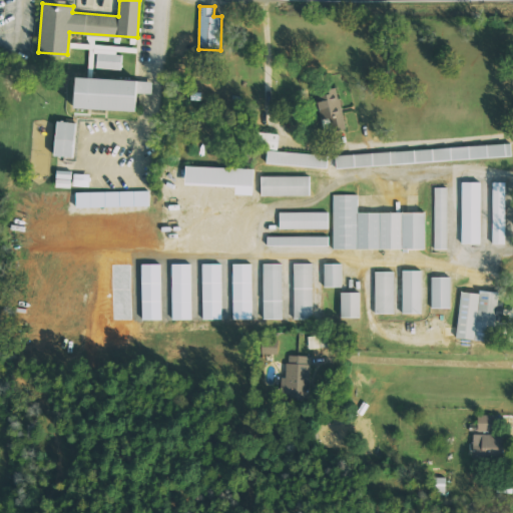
[(97,53),(95,68),(120,70),(122,55),(97,53)]
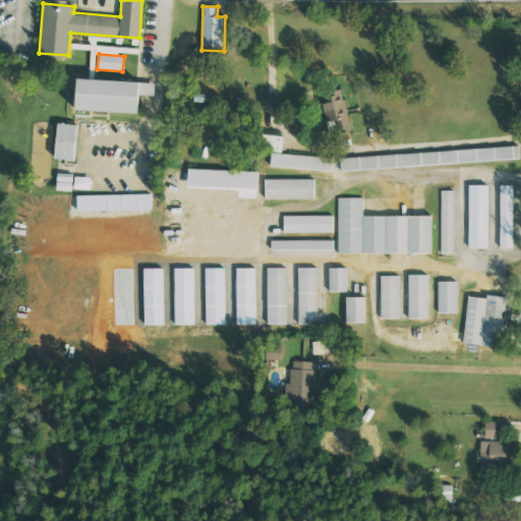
[(73,78),(72,109),(133,112),(134,94),(155,95),(156,82),(73,78)]
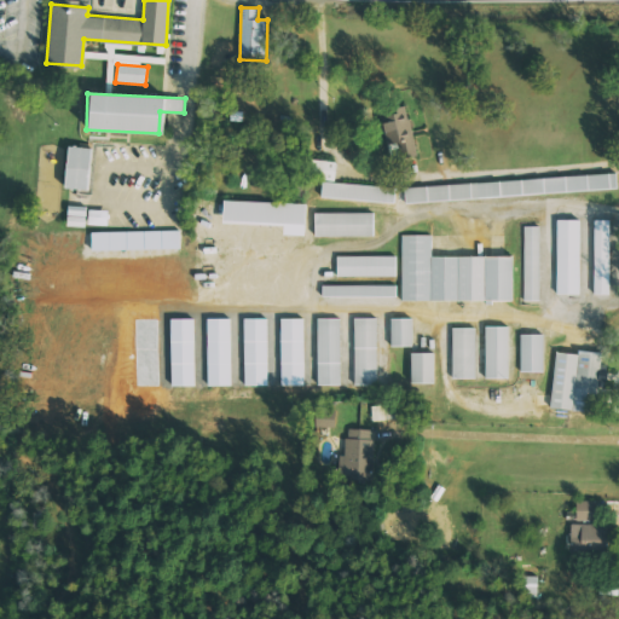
[(383,111),(392,160),(416,156),(408,106),(383,111)]
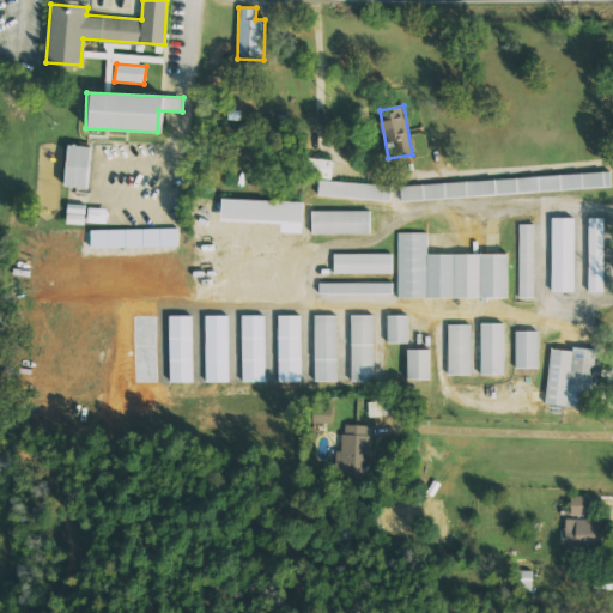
[(67,145),(62,187),(86,189),(91,147),(67,145)]
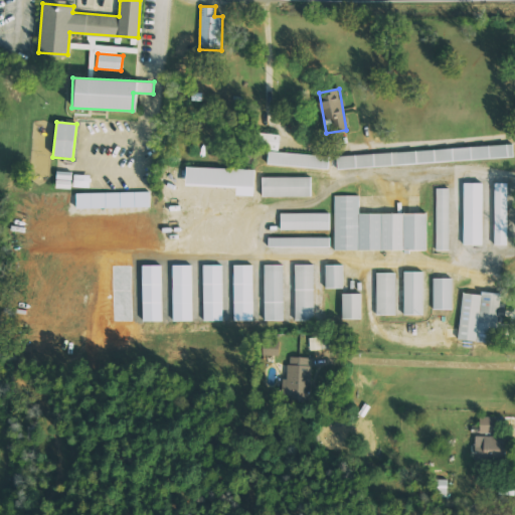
[(279,150),(281,135),(259,133),(256,148),(279,150)]
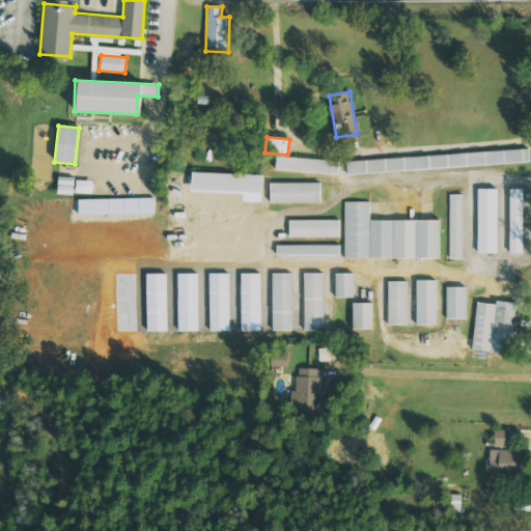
[(347,160),(348,172),(529,163),(529,150),(347,160)]
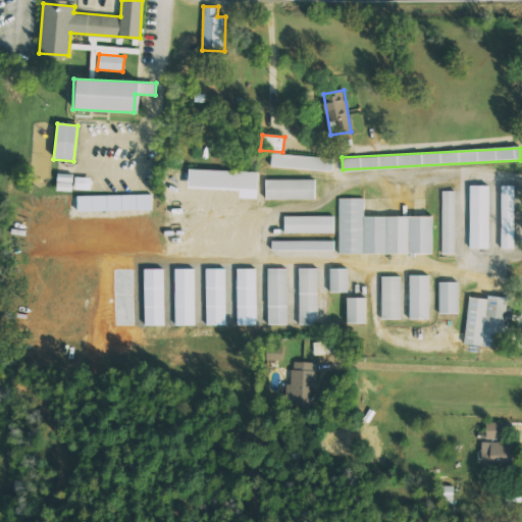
[(333,170),(334,157),(273,154),(272,167),(333,170)]
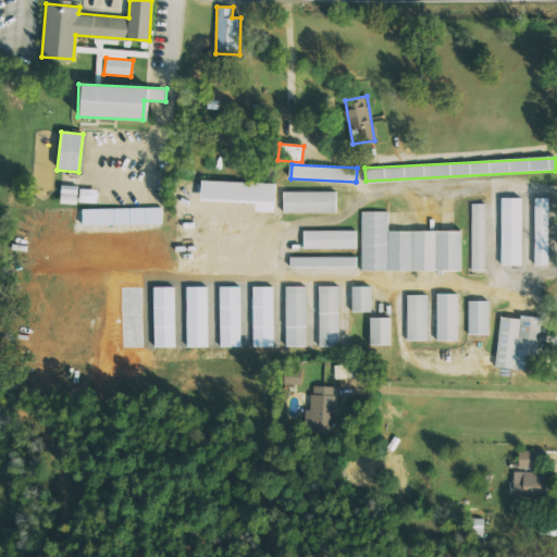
[(274,212),(275,184),(201,181),(200,200),(256,202),(255,212),(274,212)]
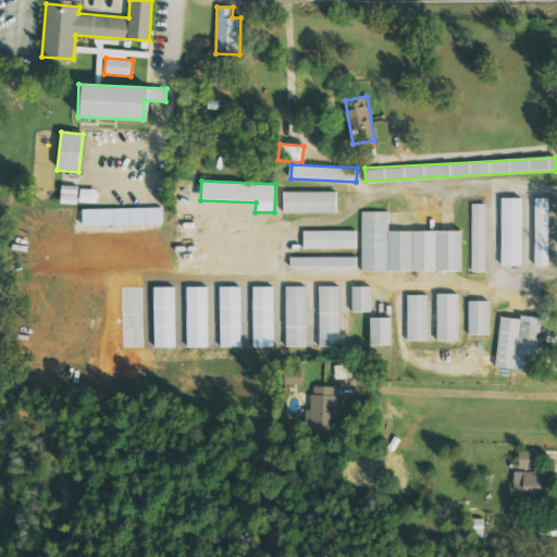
[(77,205),(77,186),(61,185),(60,203),(77,205)]
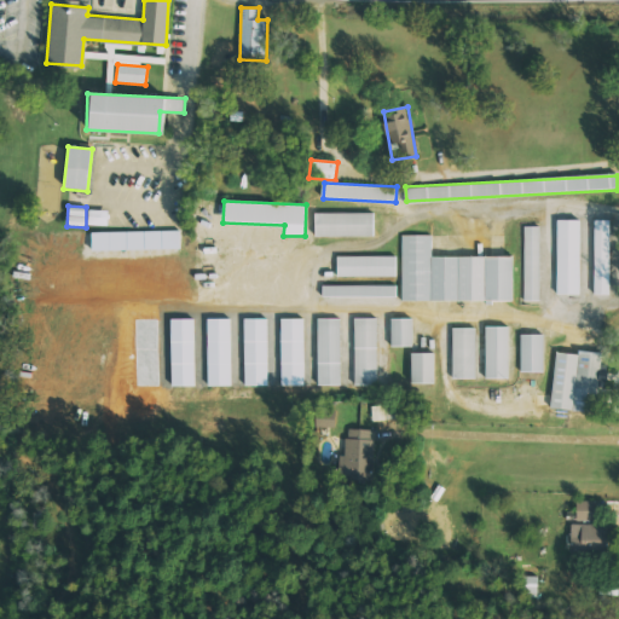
[(108,226),(109,210),(90,209),(88,225),(108,226)]
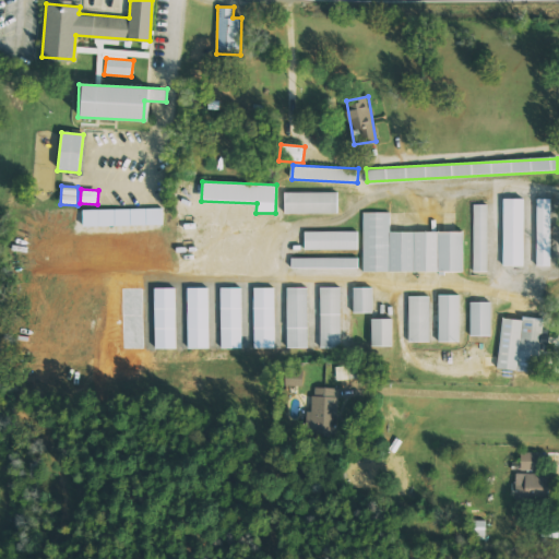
[(286,214),(339,213),(339,192),(285,192),(286,214)]
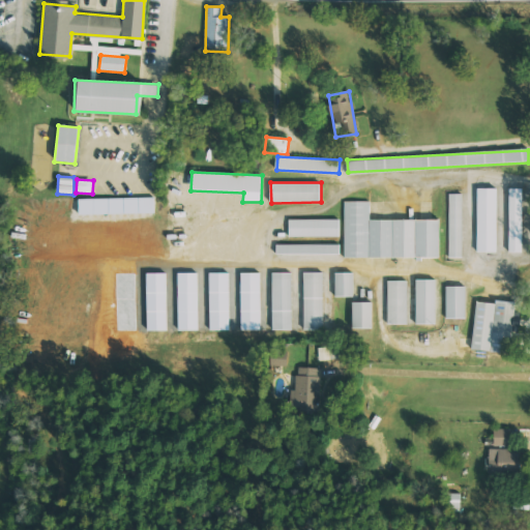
[(476,252),(496,252),(496,188),(476,188),(476,252)]
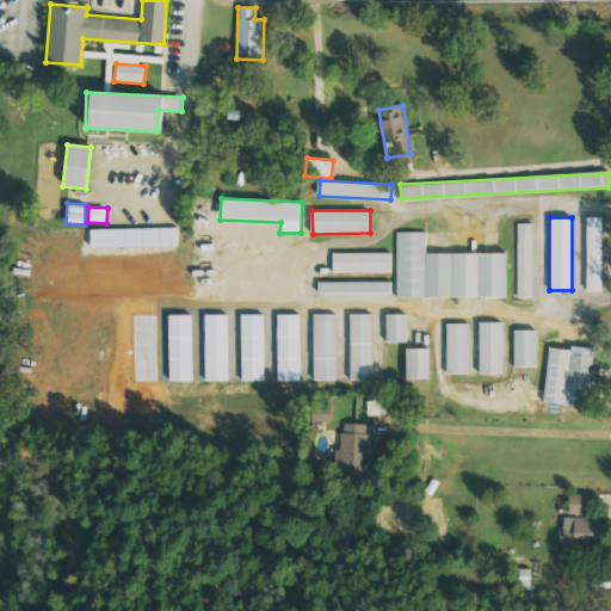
[(602,291),(603,217),(587,217),(586,291),(602,291)]
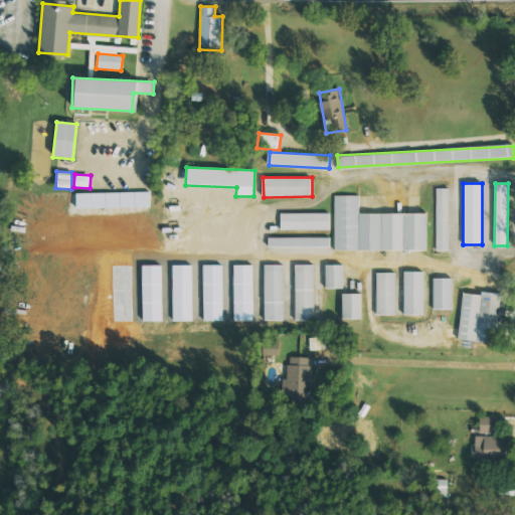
[(450,250),(448,188),(436,188),(437,250),(450,250)]
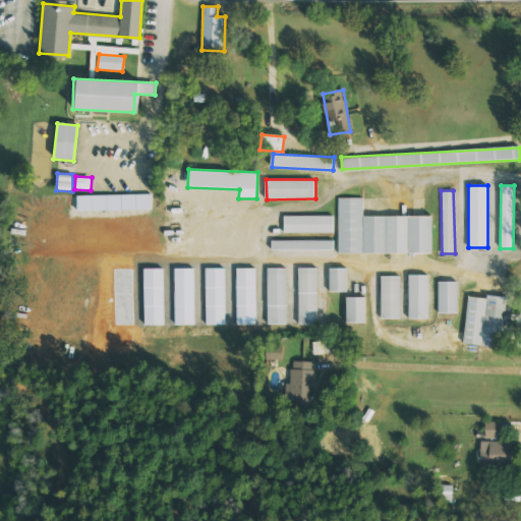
[(77,195),(78,211),(152,210),(152,194),(77,195)]
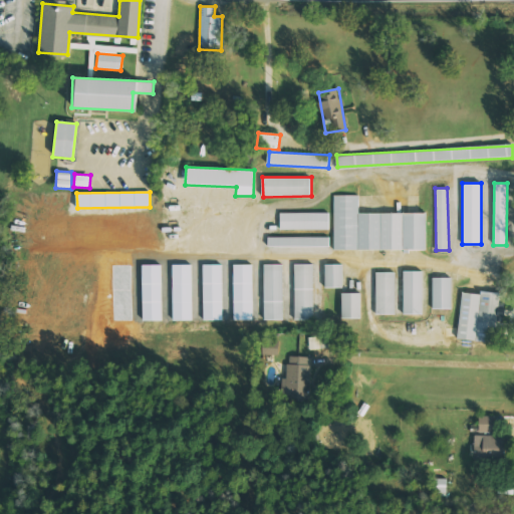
[(333,249),(426,250),(427,213),(359,213),(359,196),(334,196),(333,249)]
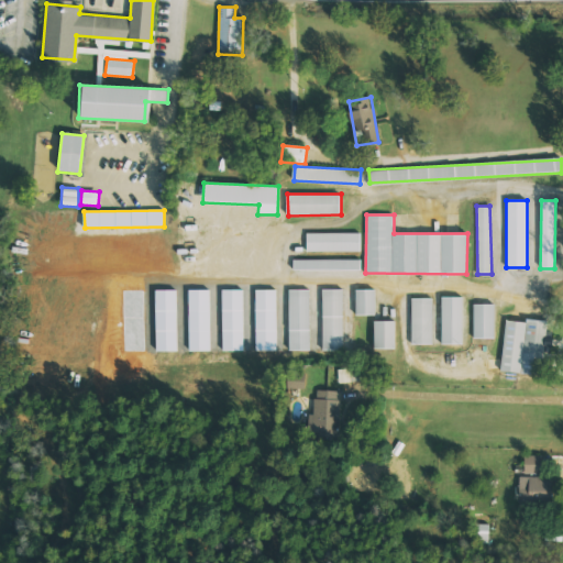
[(308,252),(361,251),(361,233),(308,233),(308,252)]
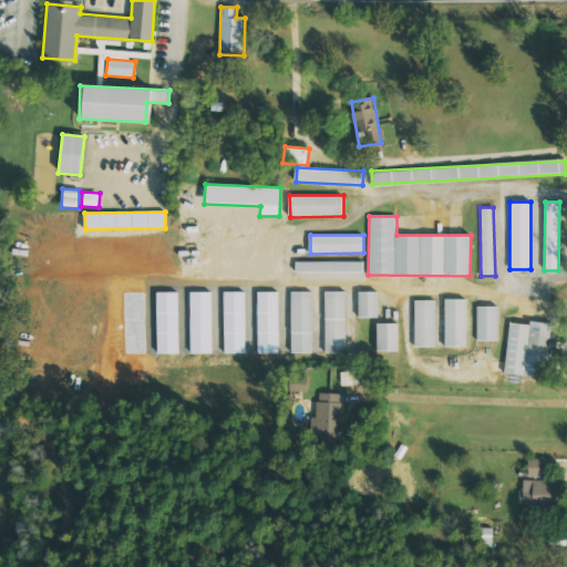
[(363,261),(296,261),(296,271),(363,271),(363,261)]
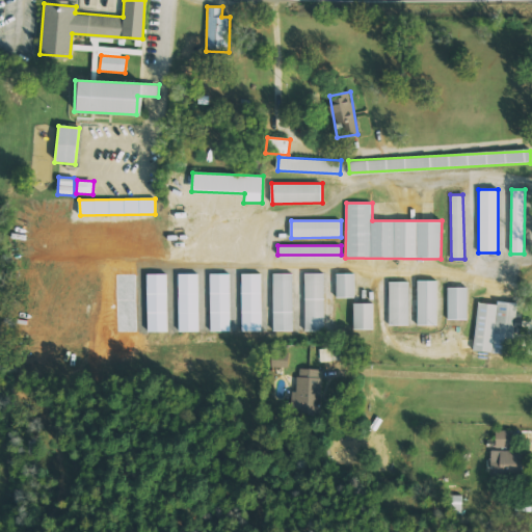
[(198,273),(179,274),(179,333),(200,331),(198,273)]
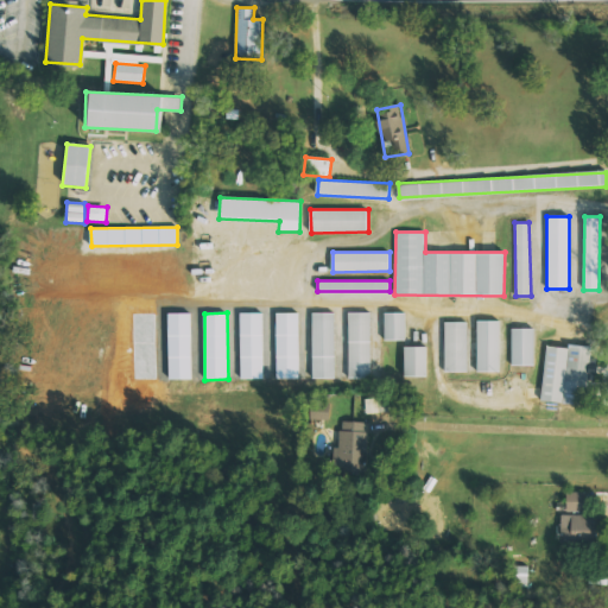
[(240,314),(241,379),(264,379),(263,312),(240,314)]
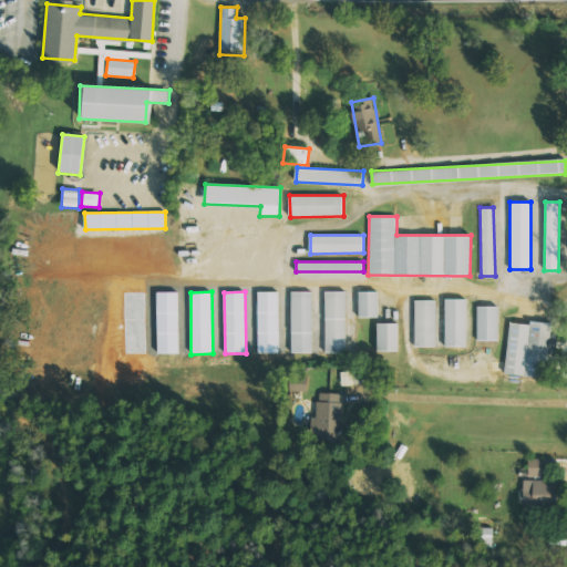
[(279,291),(258,291),(258,353),(279,353),(279,291)]
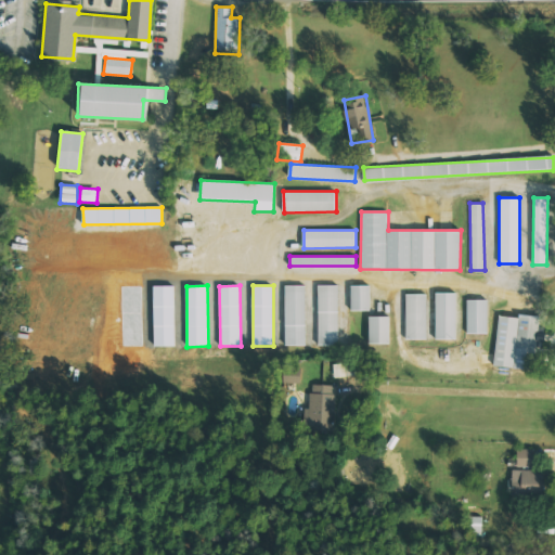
[(338,312),(338,285),(318,285),(318,312),(338,312)]
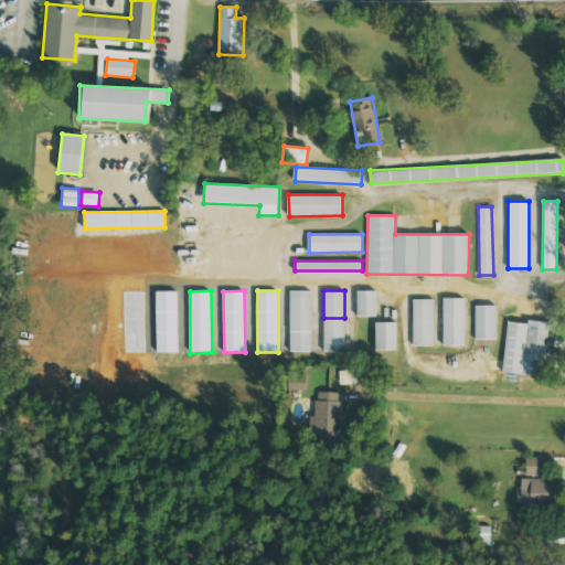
[(376,316),(376,290),(356,291),(356,317),(376,316)]
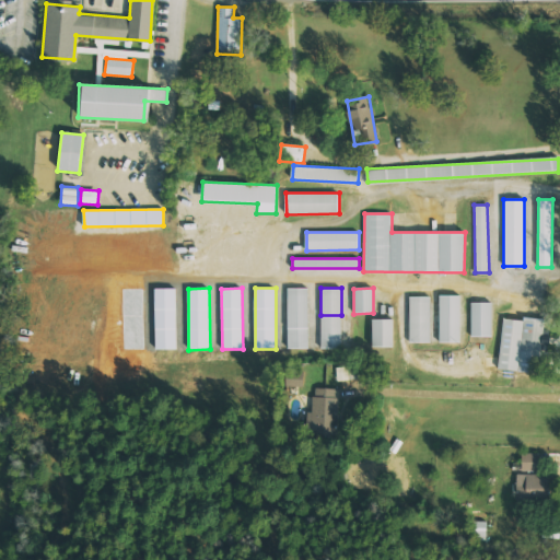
[(154,289),(155,350),(177,350),(176,289),(154,289)]
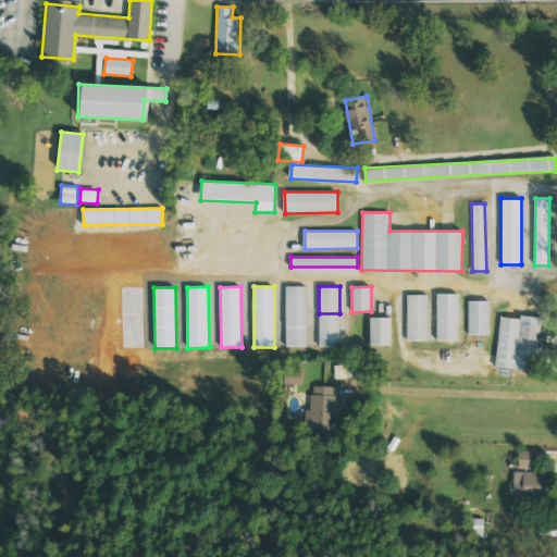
[(286,347),(307,347),(307,287),(286,287),(286,347)]
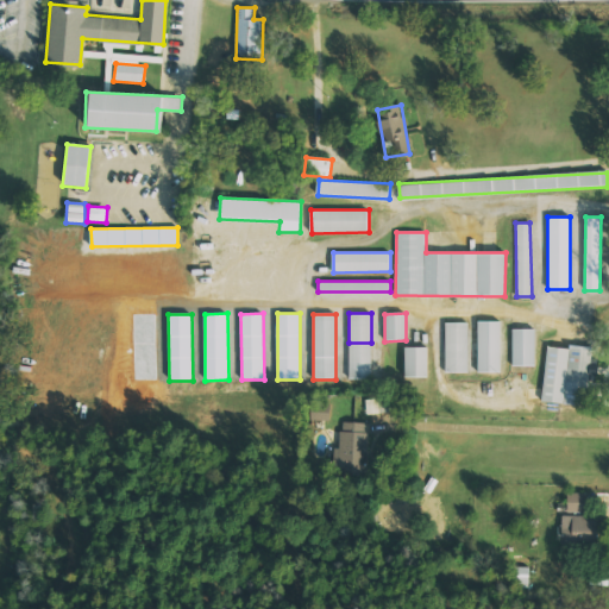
[(478,372),(501,372),(500,321),(478,321),(478,372)]
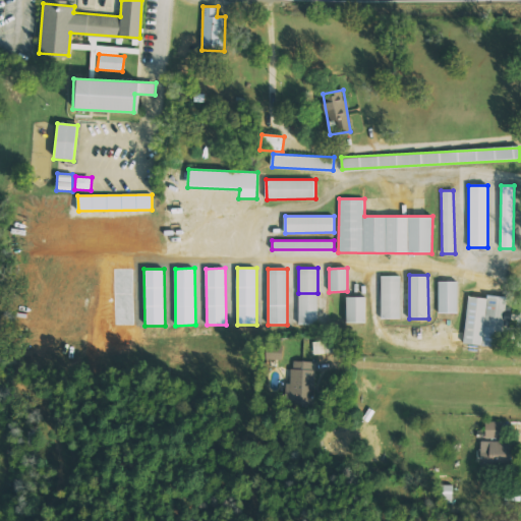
[(400,276),(381,277),(382,319),(401,319),(400,276)]
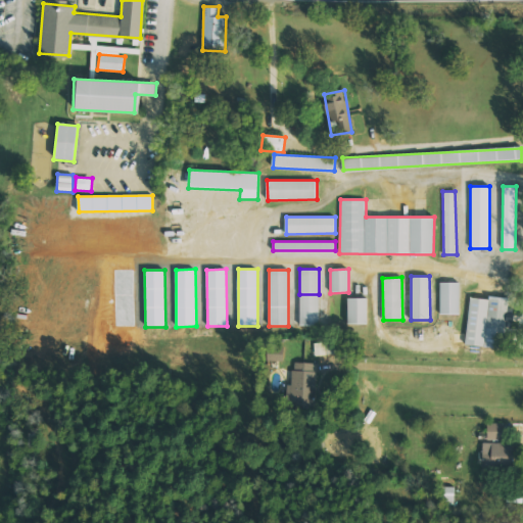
[(459,282),(439,282),(439,315),(459,314),(459,282)]
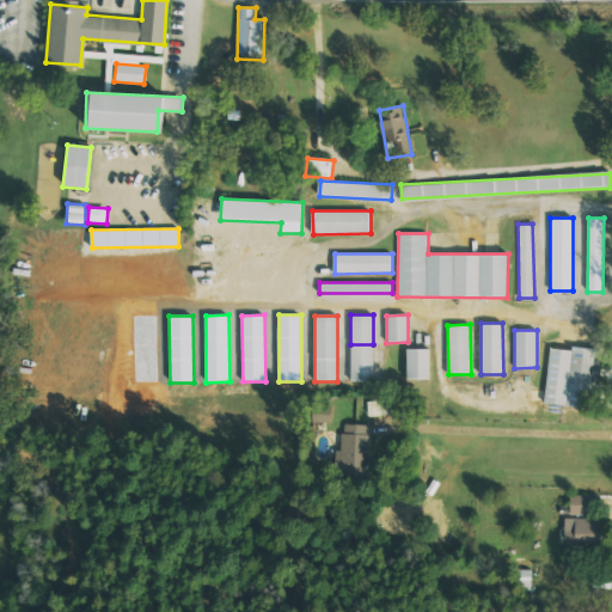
[(373,344),(350,346),(350,380),(374,379),(373,344)]
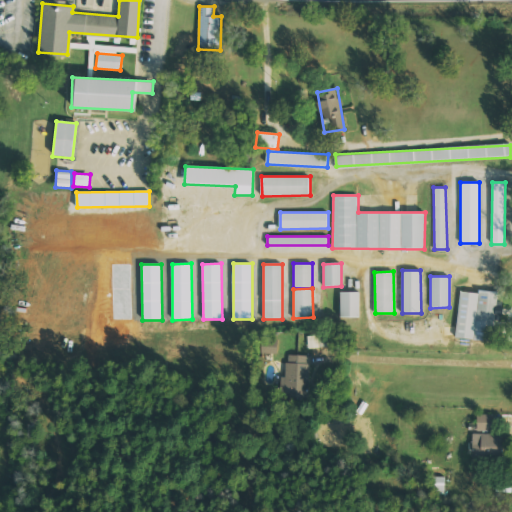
[(460,291),(455,338),(482,341),(483,331),(491,332),(496,292),(479,290),(479,293),(460,291)]
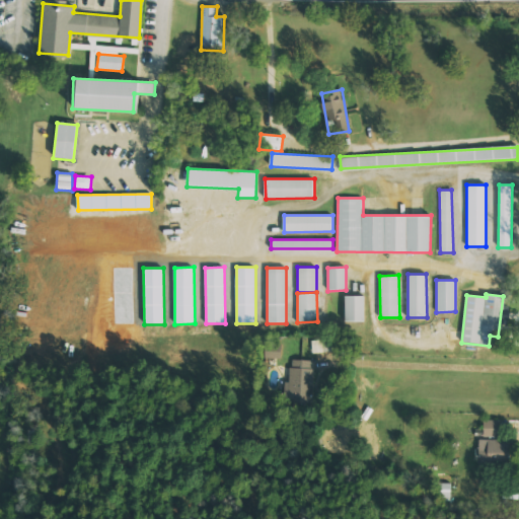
[(345,321),(364,321),(364,296),(345,296),(345,321)]
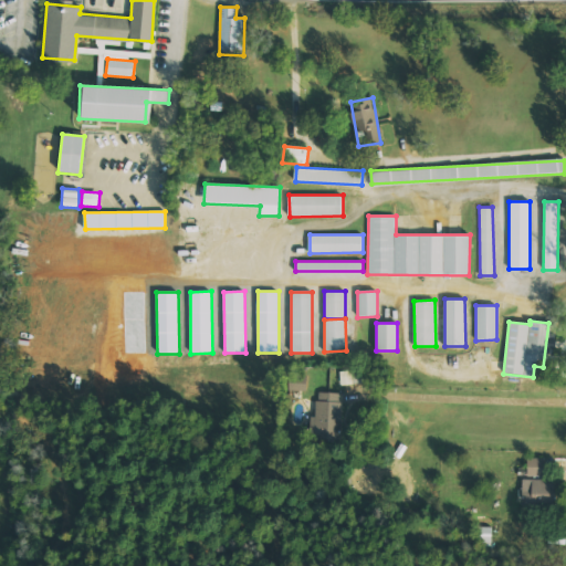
[(306,390),(306,375),(289,375),(289,390),(306,390)]
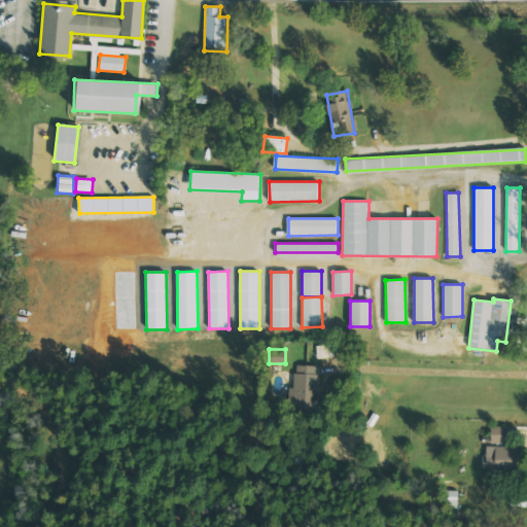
[(319,410),(320,365),(295,365),(294,410),(319,410)]
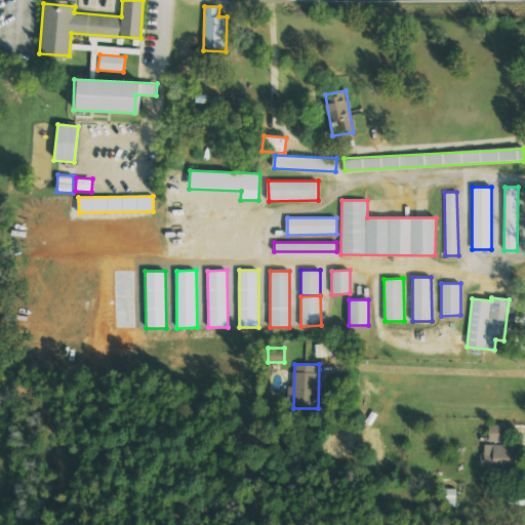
[(503,423),(489,423),(489,442),(502,442),(503,423)]
